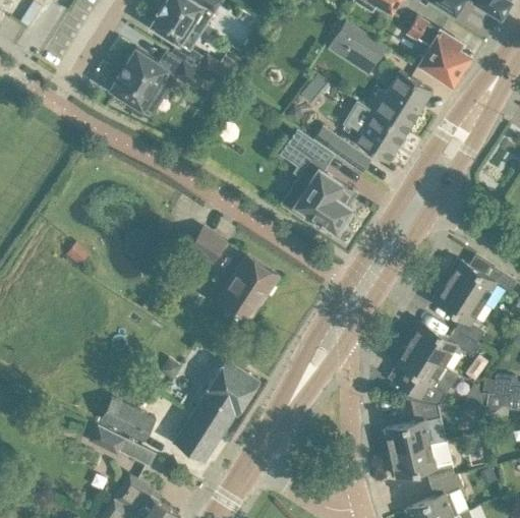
[(179,45),(189,52),(204,29),(214,11),(216,12),(223,0),(168,0),(167,3),(166,2),(160,11),(161,12),(154,24),(153,24),(152,25),(154,26),(179,42),(179,43),(180,44),(179,45)]
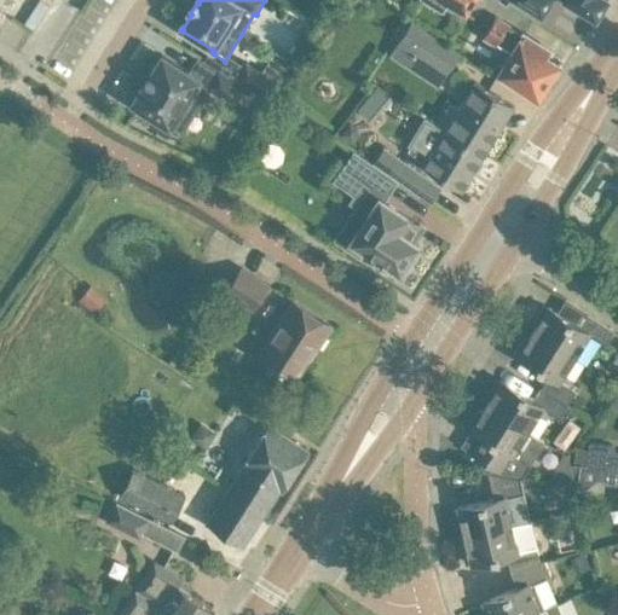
[(477,0),(450,0),(446,6),(466,18),(477,0)]
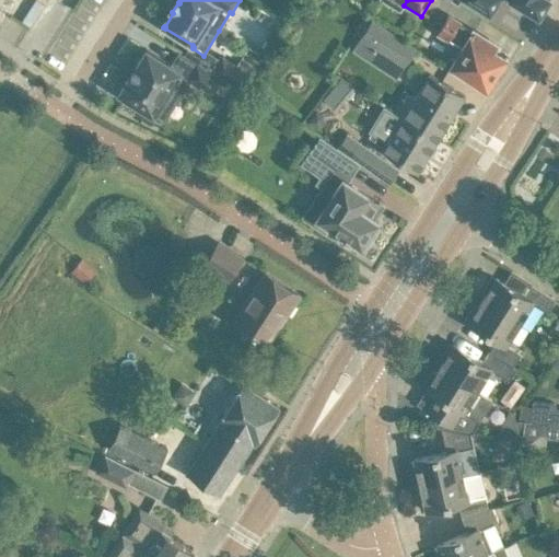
[(463,0),(462,3),(489,21),(502,0),(510,0),(539,19),(550,1),(547,0),(463,0)]
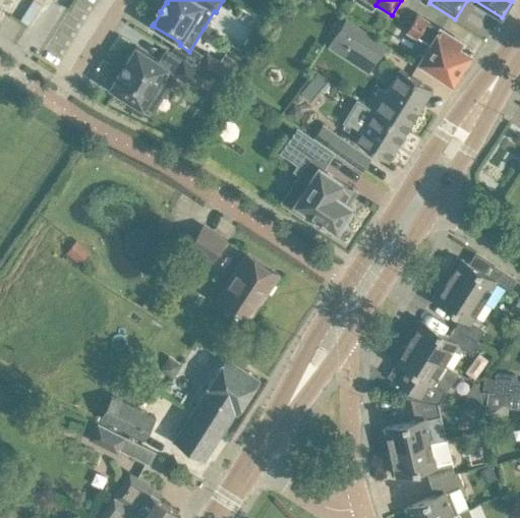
[(420,64),(454,84),(471,56),(461,50),(464,45),(418,16),(407,34),(418,41),(419,39),(432,46),(420,64)]
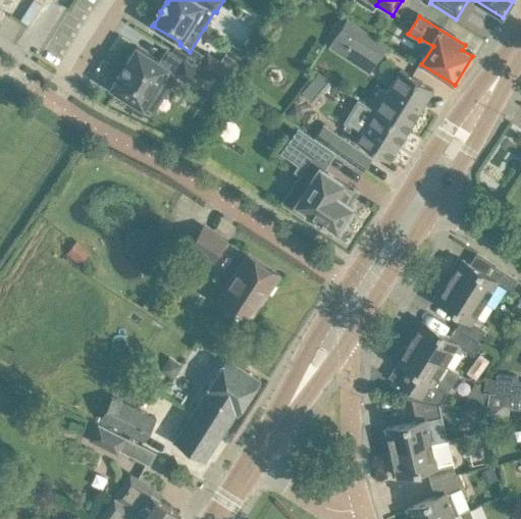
[(388,47),(348,20),(336,38),(377,64),(388,47)]
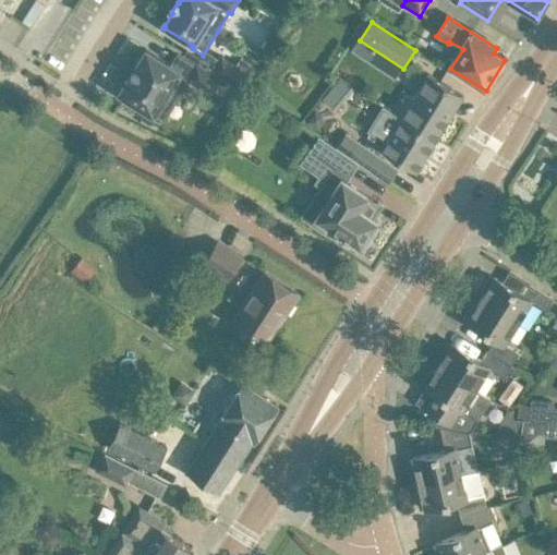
[(264,58),(249,48),(237,68),(222,58),(214,73),(243,92),(252,77),(264,58)]
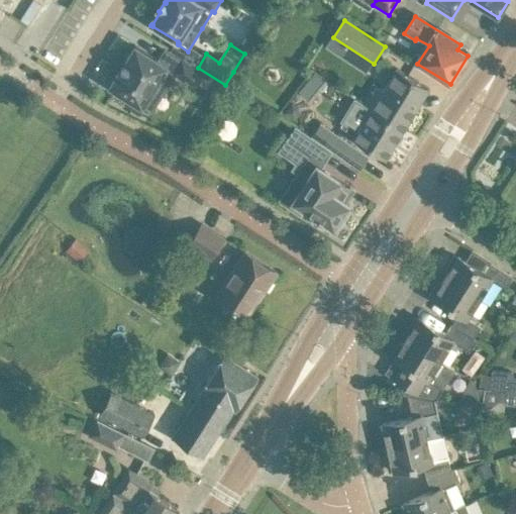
[(120,72),(110,88),(142,109),(169,68),(136,47),(126,64),(123,62),(117,70),(120,72)]
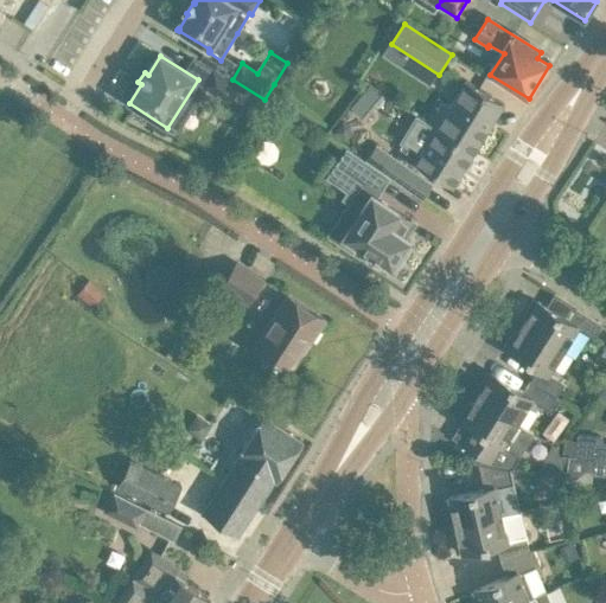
[(215,71),(204,88),(231,104),(241,88),(215,71)]
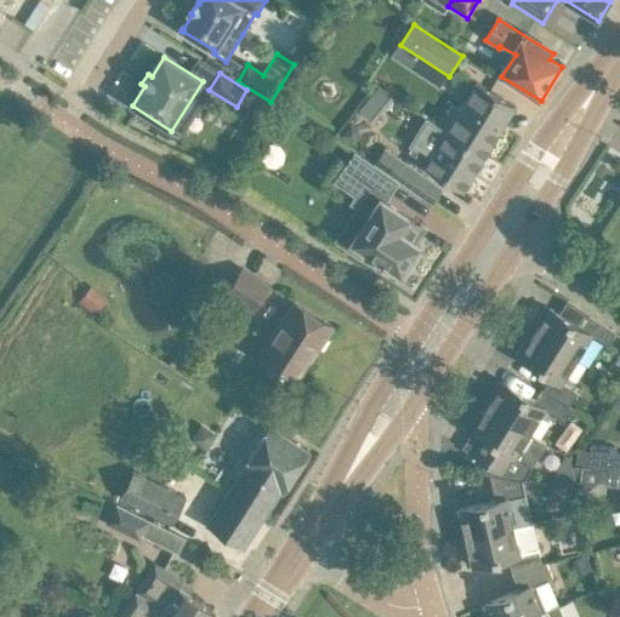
[(439,129),(485,158),(517,108),(477,84),(461,110),(454,107),(441,129),(439,129)]
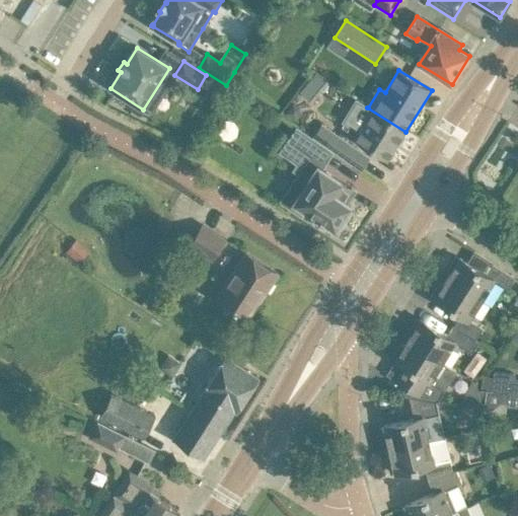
[(317,99),(329,81),(319,75),(308,93),(317,99)]
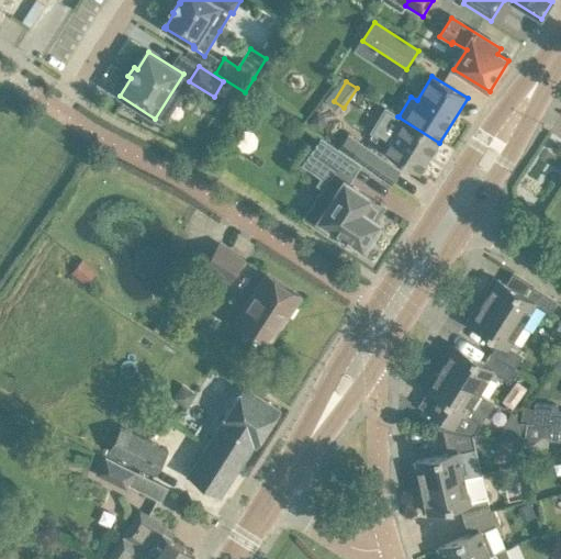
[(388,109),(372,133),(390,144),(384,153),(419,175),(421,174),(424,174),(428,167),(426,165),(432,156),(435,156),(439,149),(437,147),(439,143),(397,116),(399,116),(388,109)]
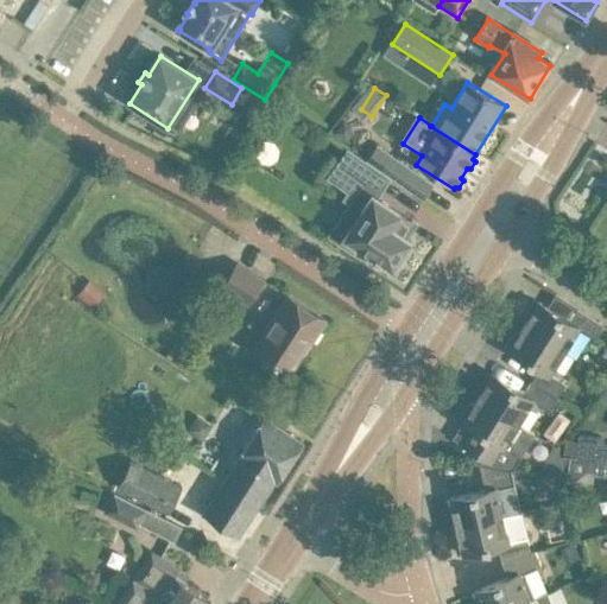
[(345,122),(335,135),(347,144),(353,138),(352,128),(345,122)]
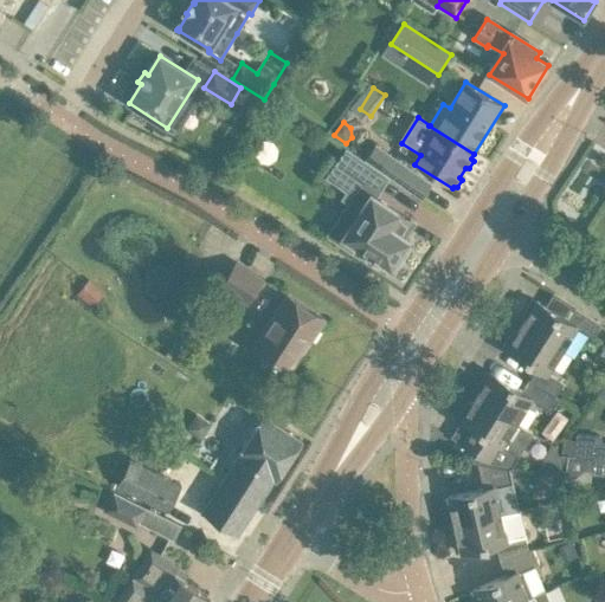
[(365,162),(377,169),(401,187),(412,170),(377,147),(365,162)]
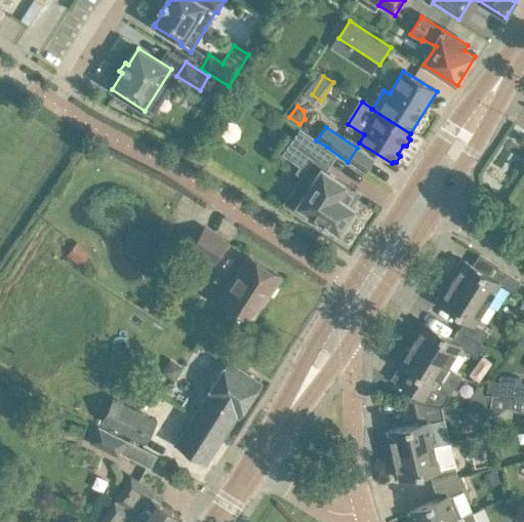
[(326,147),(316,141),(301,131),(292,145),(316,161),(326,147)]
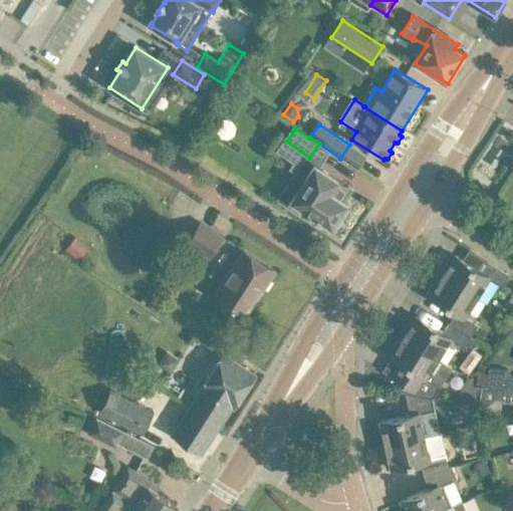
[(512,149),(499,140),(478,171),(496,183),(512,159),(512,149)]
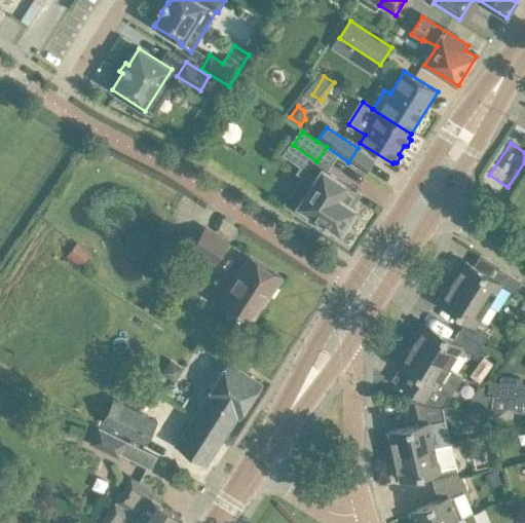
[(312,164),(286,206),(306,220),(309,214),(324,223),(324,224),(327,227),(328,226),(340,234),(344,229),(347,231),(355,218),(352,216),(357,211),(349,207),(358,193),(312,164)]
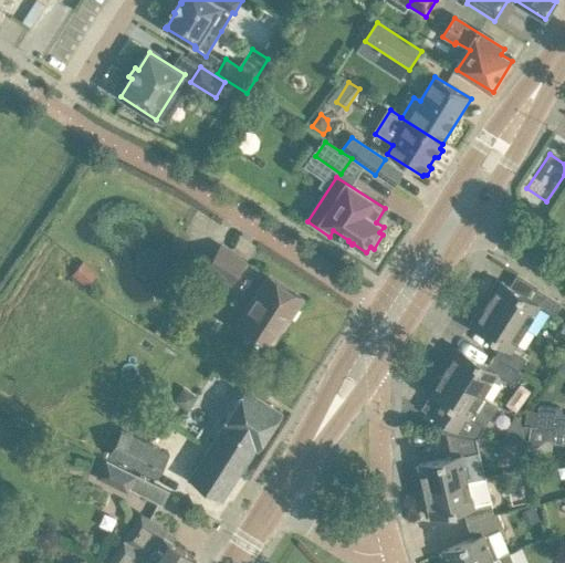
[(232,285),(247,263),(222,248),(208,270),(232,285)]
